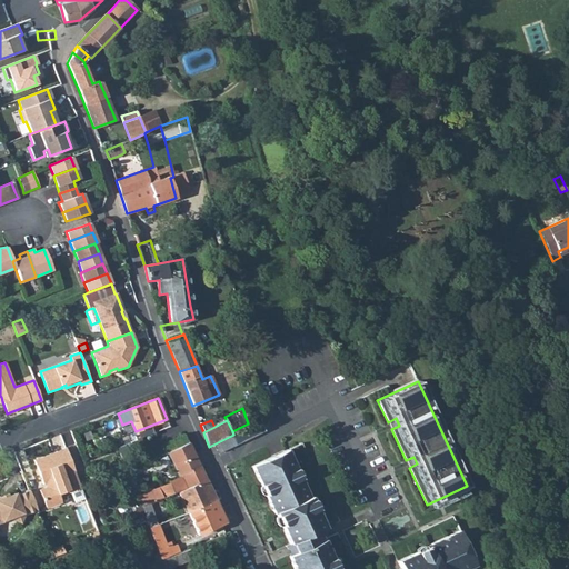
[(161,446),(165,453),(168,452),(188,442),(185,435),(161,446)]
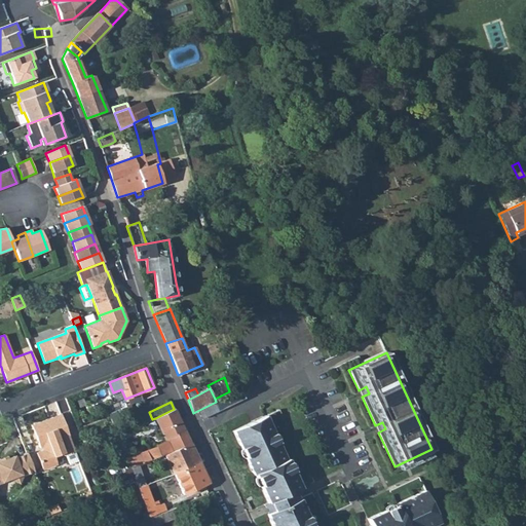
[(146,450),(150,459),(164,454),(190,443),(174,409),(155,418),(164,441),(155,445),(155,446),(146,450)]
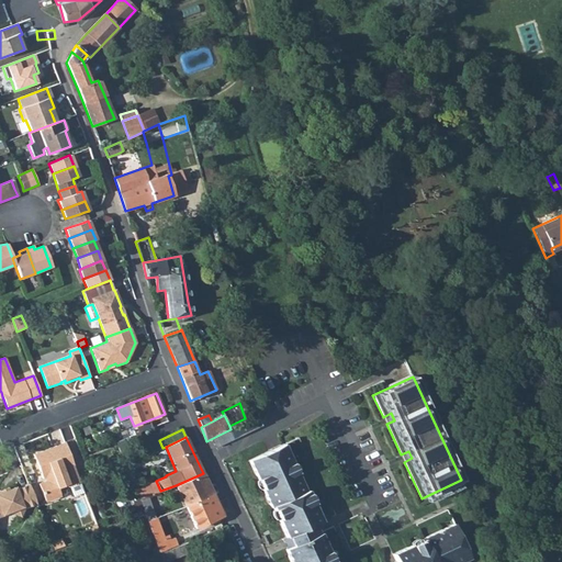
[(306,456),(298,437),(283,444),(249,460),(271,507),(272,507),(287,537),(287,538),(288,537),(292,546),(285,549),(284,549),(290,561),(462,561),(470,559),(454,524),(423,538),(423,539),(393,554),(396,561),(393,561),(333,561),(319,532),(318,534),(314,525),(322,521),(306,490),(305,491),(292,462),(306,456)]
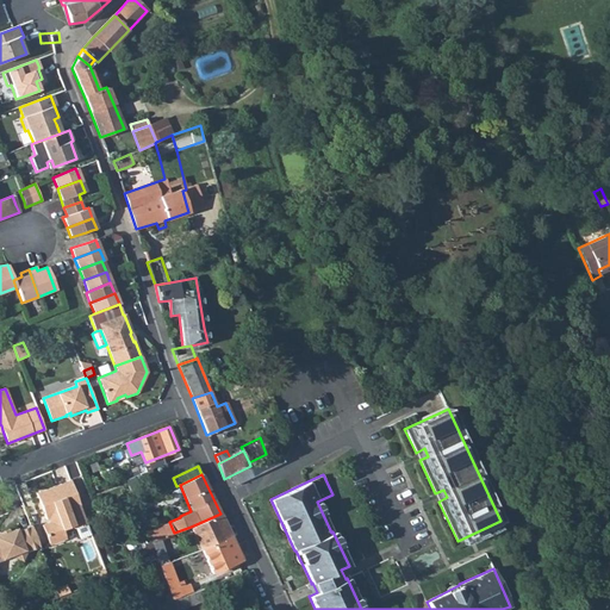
[(70,480),(36,493),(47,520),(50,517),(51,522),(42,526),(50,546),(67,539),(63,530),(73,526),(74,529),(76,528),(87,524),(70,480)]
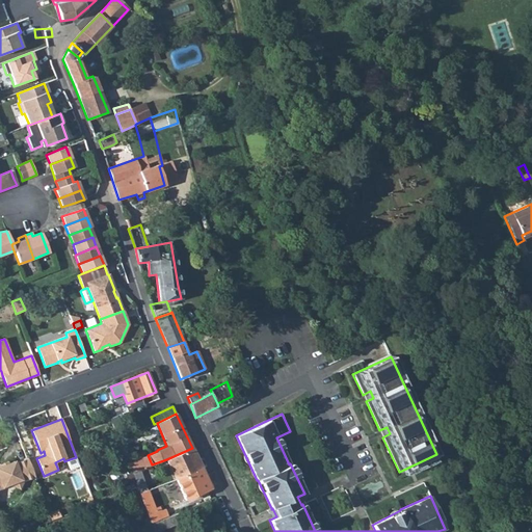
[(166,459),(176,480),(185,476),(202,469),(192,448),(166,459)]
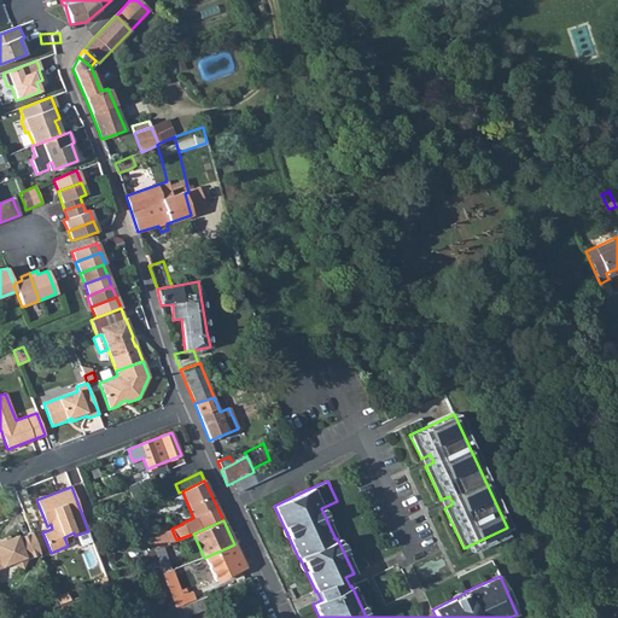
[(149,538),(153,549),(162,546),(174,541),(176,540),(172,529),(149,538)]
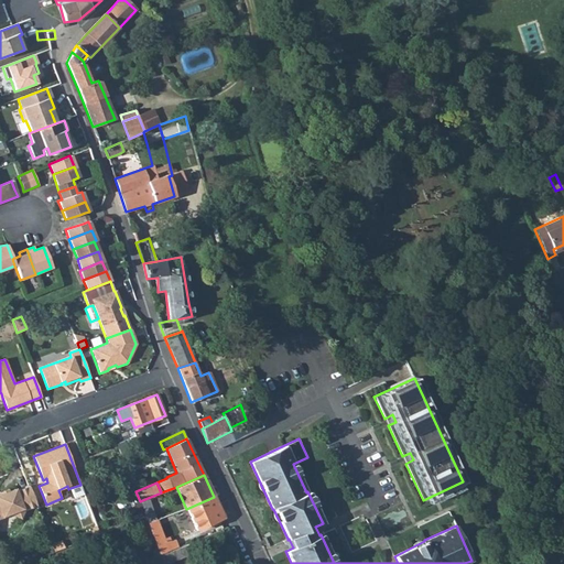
[(80,485),(71,488),(74,499),(85,495),(80,485)]
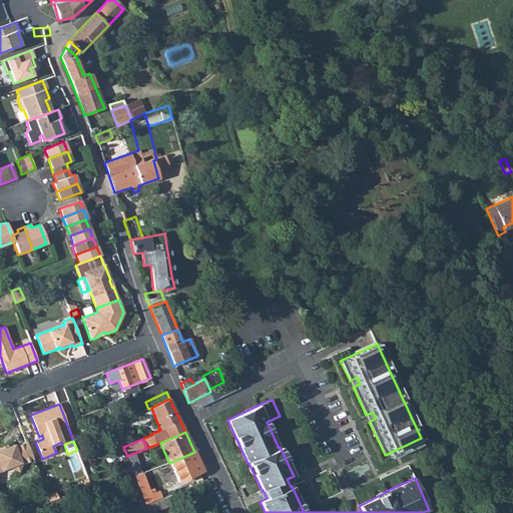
[(0,447),(0,472),(3,471),(2,469),(8,467),(19,472),(23,464),(33,460),(26,442),(14,447),(13,445),(8,447),(2,449),(2,448),(1,448),(0,447)]
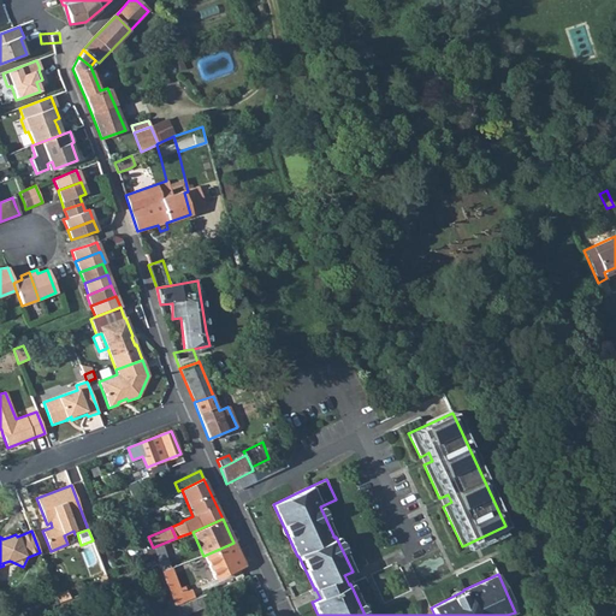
[(161,544),(165,554),(177,549),(173,539),(161,544)]
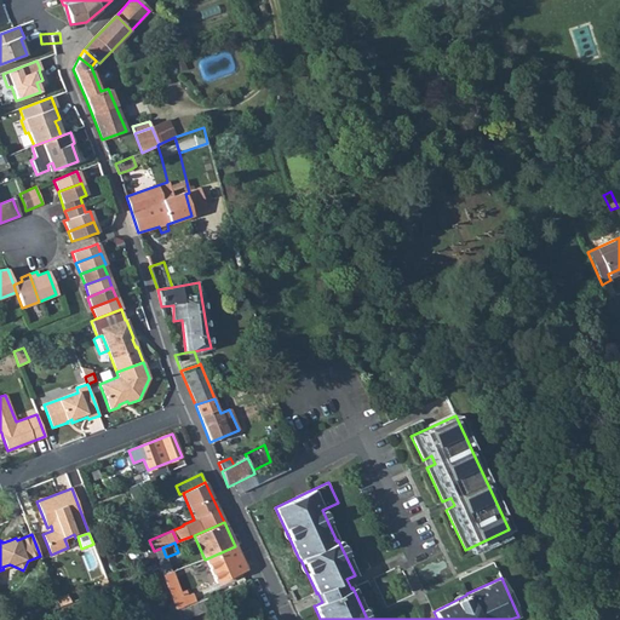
[(214,583),(246,570),(235,546),(216,555),(205,560),(204,560),(214,583)]
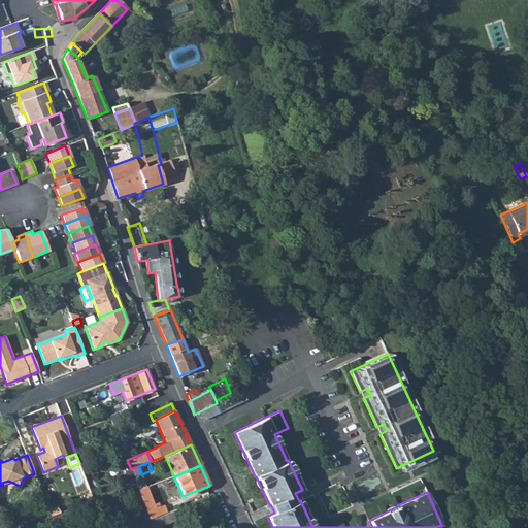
[(136,484),(138,490),(145,487),(141,474),(138,466),(131,469),(136,484)]
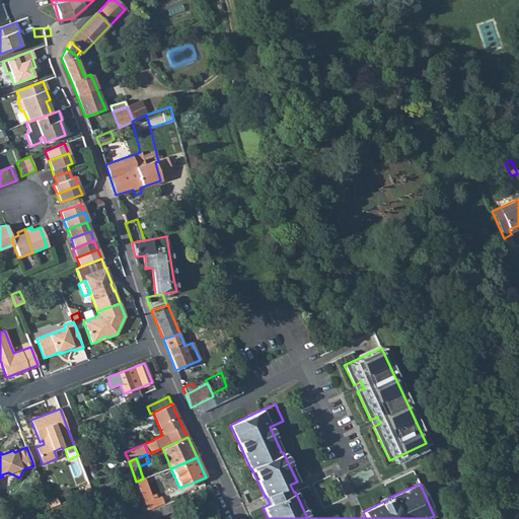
[(136,482),(144,504),(152,501),(143,478),(136,482)]
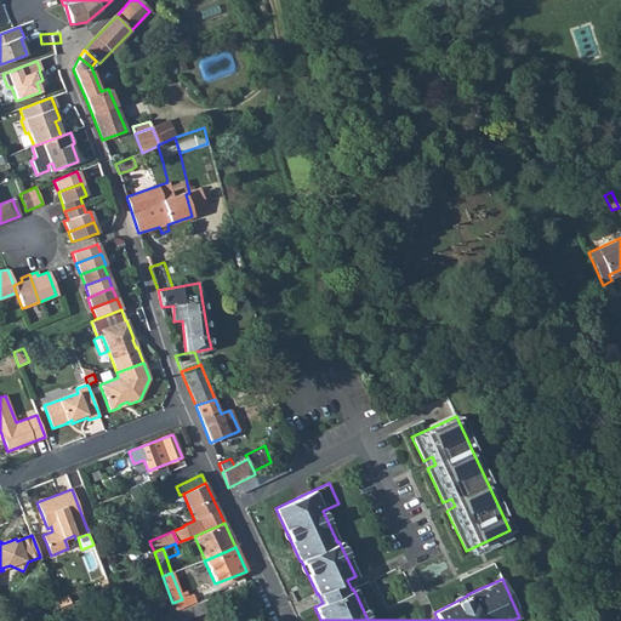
[(102,584),(96,585),(98,592),(110,588),(106,579),(101,581),(102,584)]
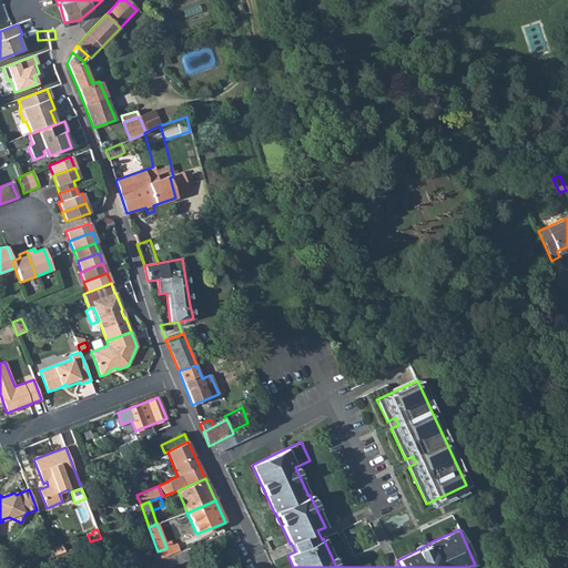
[(284,545),(288,555),(295,551),(291,543),(290,544),(290,543),(284,545)]
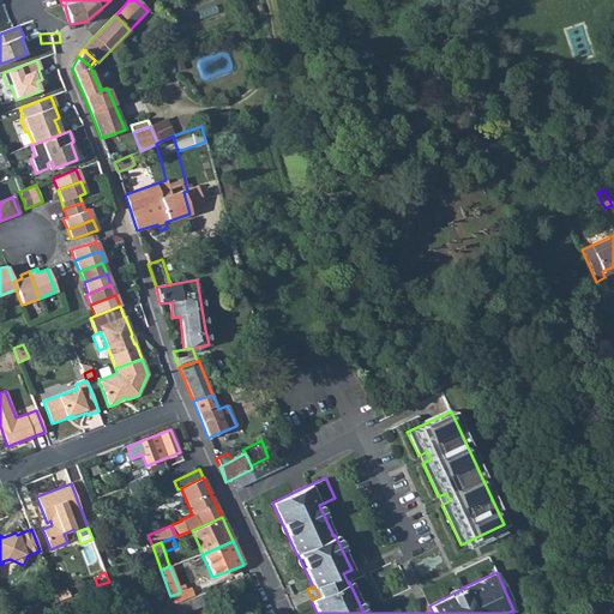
[(67,590),(56,594),(59,601),(70,596),(67,590)]
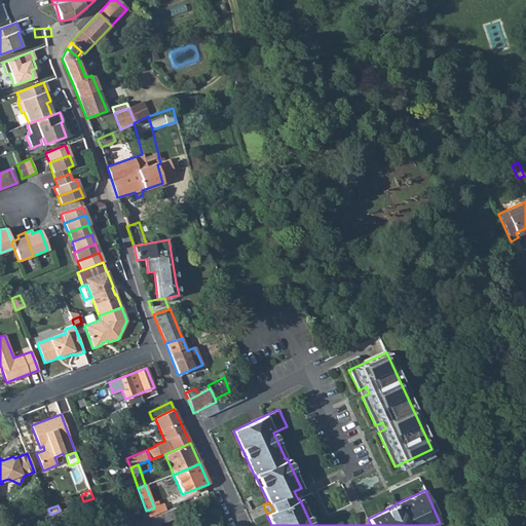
[(146,511),(149,518),(161,512),(159,505),(154,508),(146,511)]
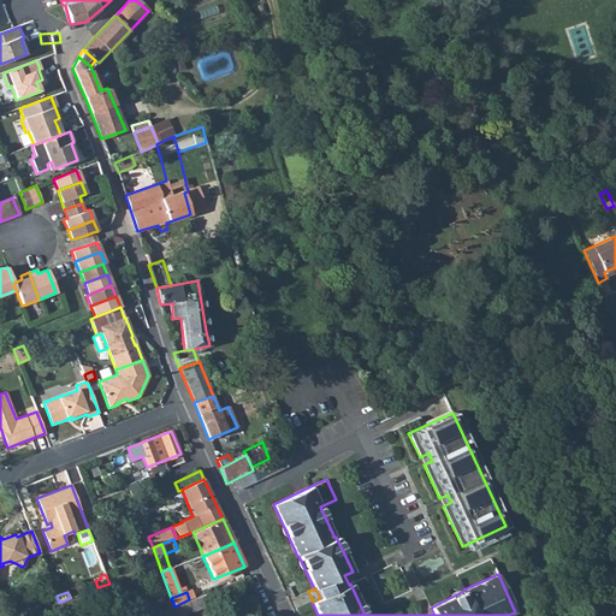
[(175,608),(177,615),(182,615),(206,606),(201,597),(175,608)]
